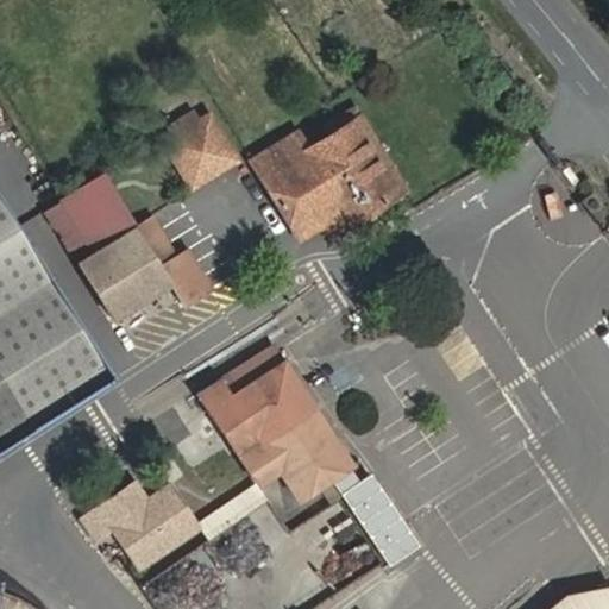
[(232,158),(207,117),(198,123),(192,112),(169,126),(176,137),(167,143),(193,183),(232,158)]
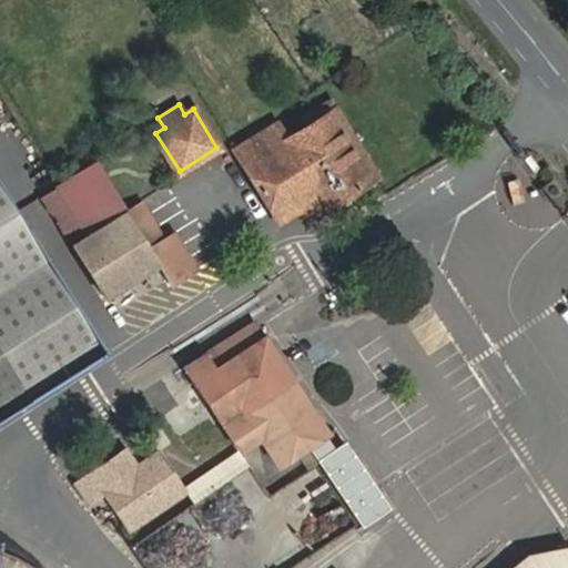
[(376,175),(334,108),(328,111),(371,179),(376,175)]
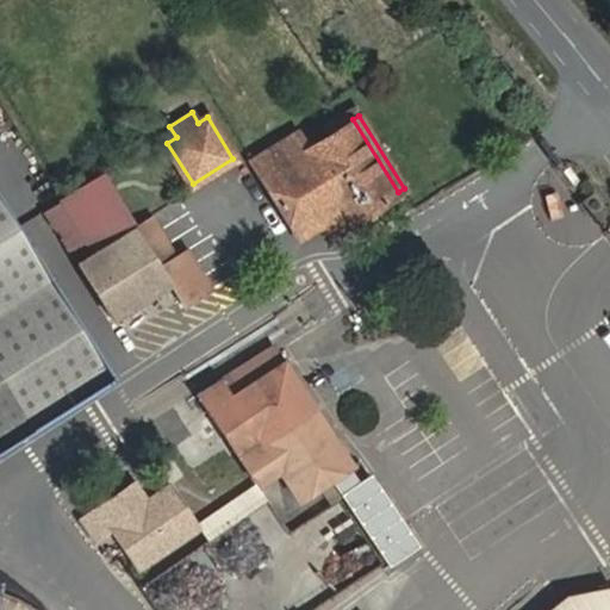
[(398,192),(353,119),(306,148),(297,132),(250,161),(296,236),(323,219),(340,209),(349,223),(398,192)]
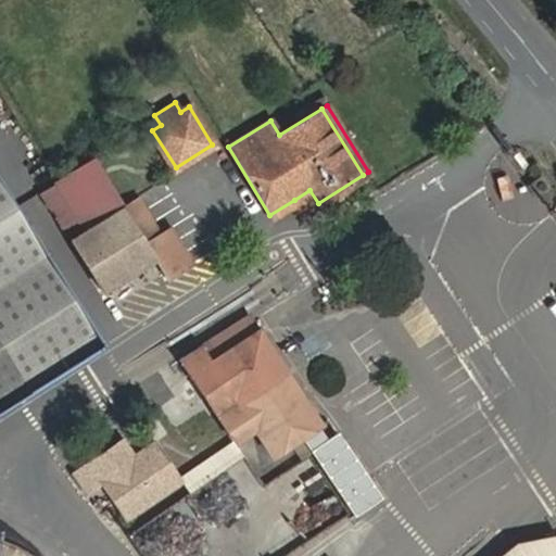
[(121,206),(91,160),(57,181),(77,214),(86,228),(121,206)]
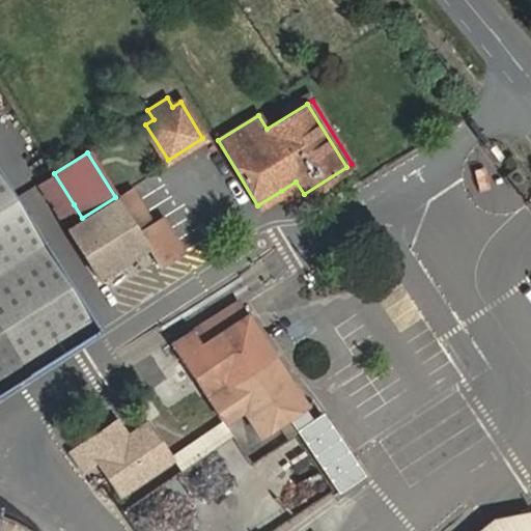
[(514,191),(528,180),(516,167),(503,177),(514,191)]
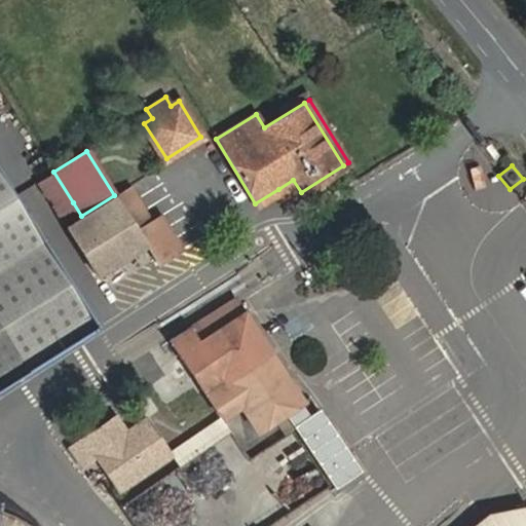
[(73,202),(53,172),(38,182),(58,212),(73,202)]
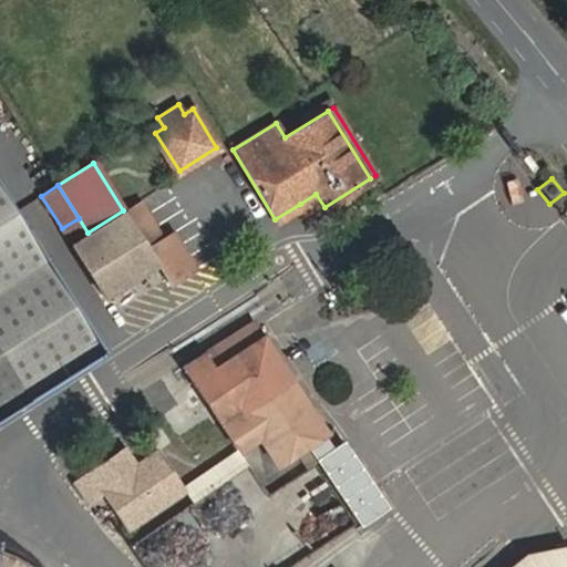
[(0,186),(0,410),(101,347),(0,186)]
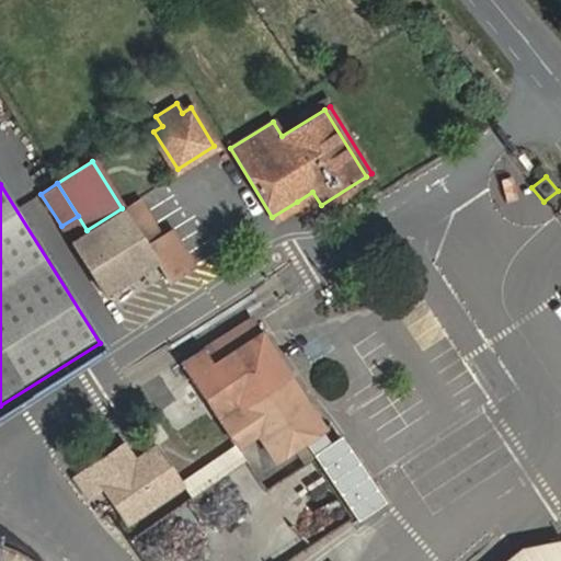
[(321,205),(312,192),(297,202),(305,215),(321,205)]
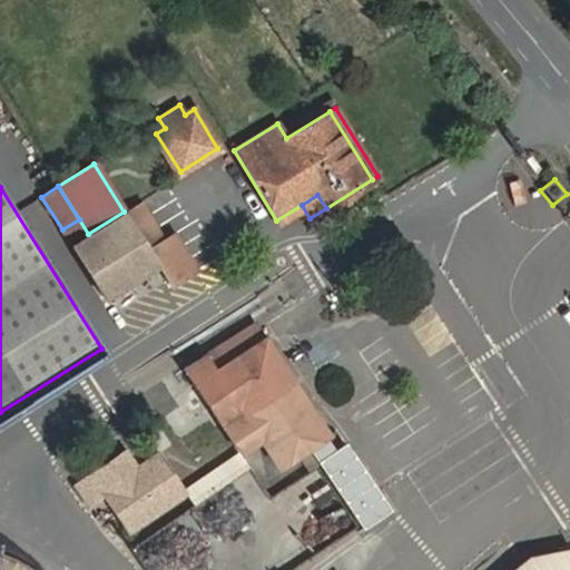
[(197,271),(175,234),(164,241),(139,202),(125,210),(173,286),(197,271)]
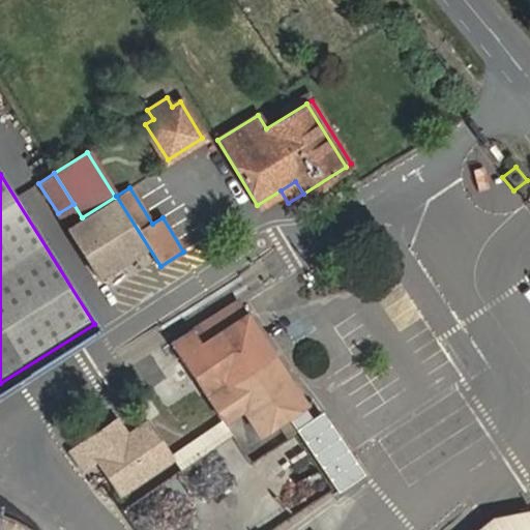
[(146,246),(117,199),(67,230),(97,276),(146,246)]
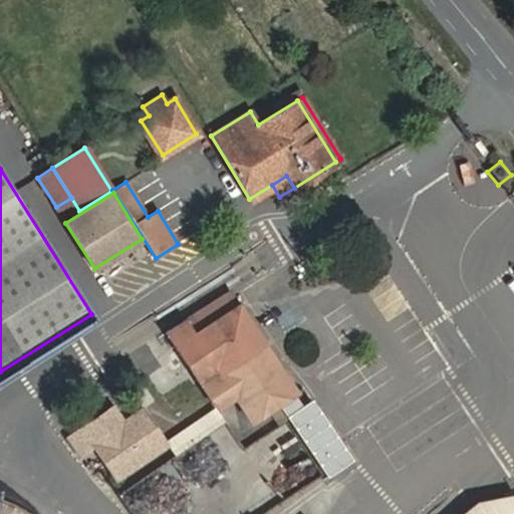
[(296,392),(230,290),(166,330),(217,409),(235,397),(251,422),(296,392)]
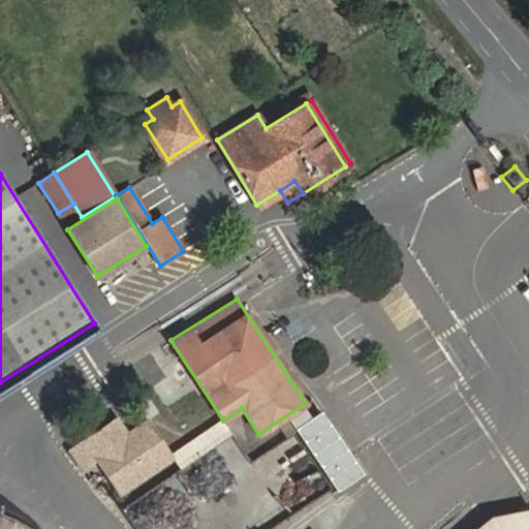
[(170,458),(146,422),(126,435),(115,418),(69,448),(83,469),(97,459),(120,493),(170,458)]
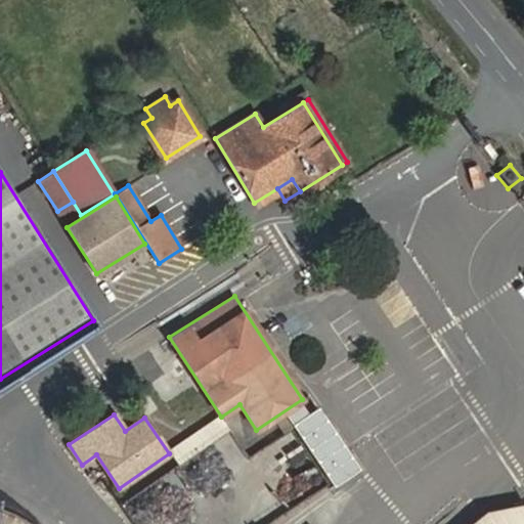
[(165,444),(172,457),(224,431),(217,418),(165,444)]
